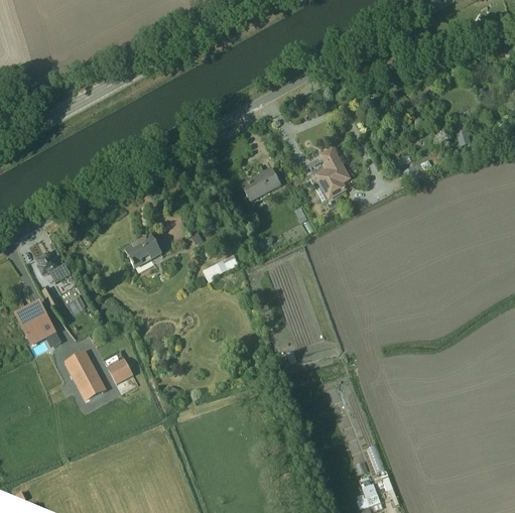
[(465,122),(455,124),(460,145),(470,143),(465,122)]
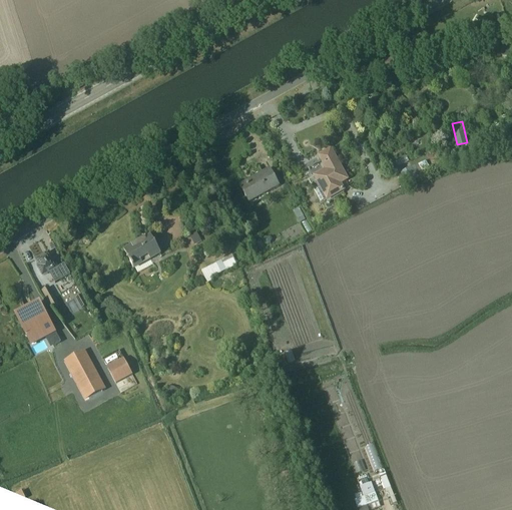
[(323,166),(311,172),(325,198),(341,190),(337,182),(347,177),(331,146),(317,154),(323,166)]
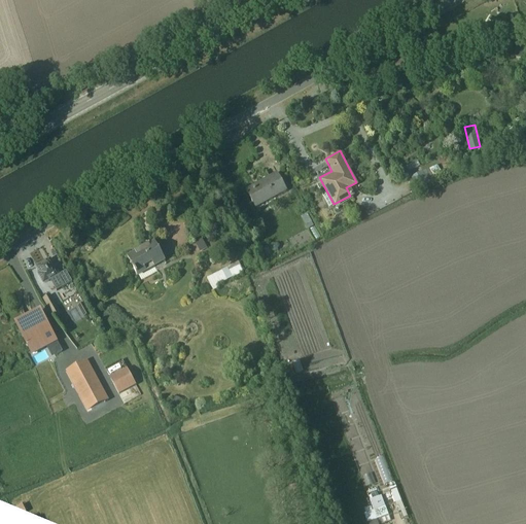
[(323,162),(314,167),(318,175),(327,170),(323,162)]
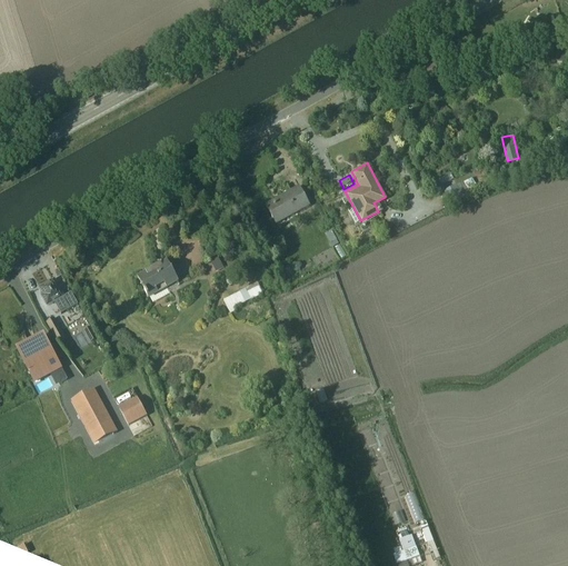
[(298,186),(263,204),(273,222),(308,204),(298,186)]
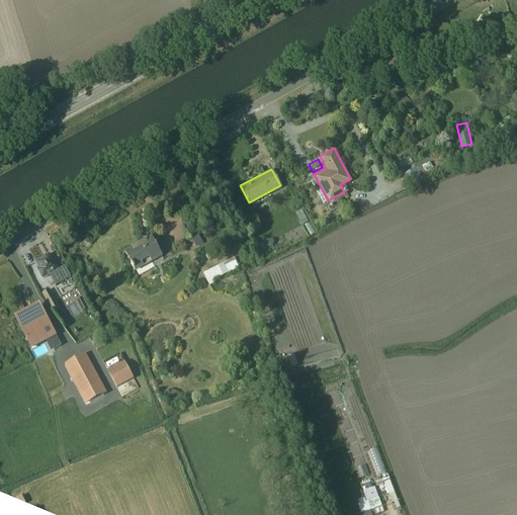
[(123,250),(134,270),(136,269),(138,273),(153,265),(151,261),(161,255),(151,236),(123,250)]
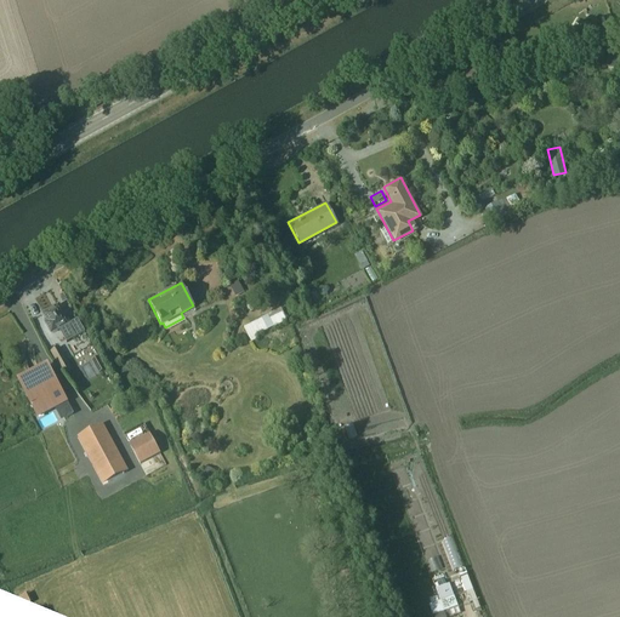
[(69,320),(60,301),(41,309),(46,319),(45,319),(51,331),(60,327),(66,340),(85,329),(78,315),(69,320)]
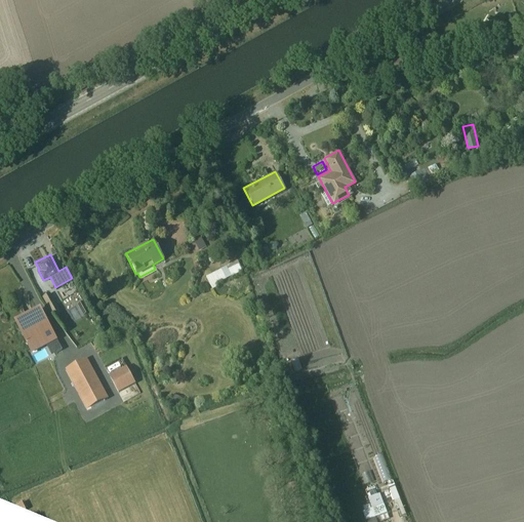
[(205,271),(210,283),(243,271),(239,258),(205,271)]
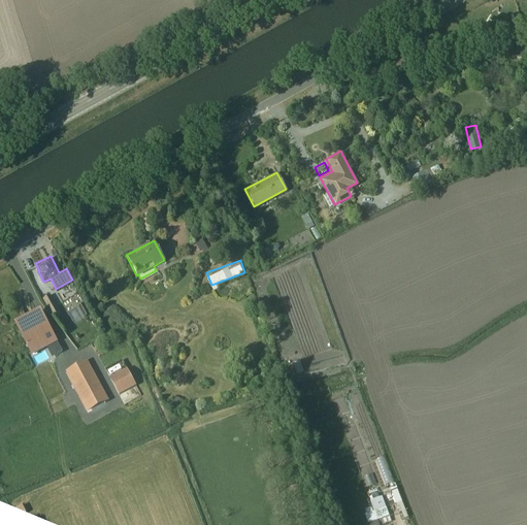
[(33,267),(28,270),(31,276),(37,273),(33,267)]
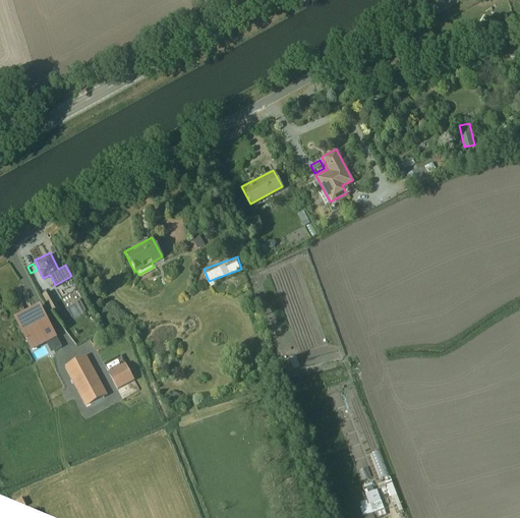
[(49,289),(43,292),(52,310),(59,307),(49,289)]
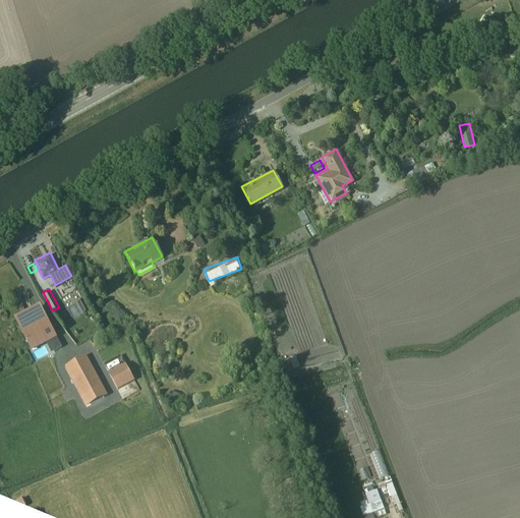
[(77,299),(83,310),(89,307),(82,296),(77,299)]
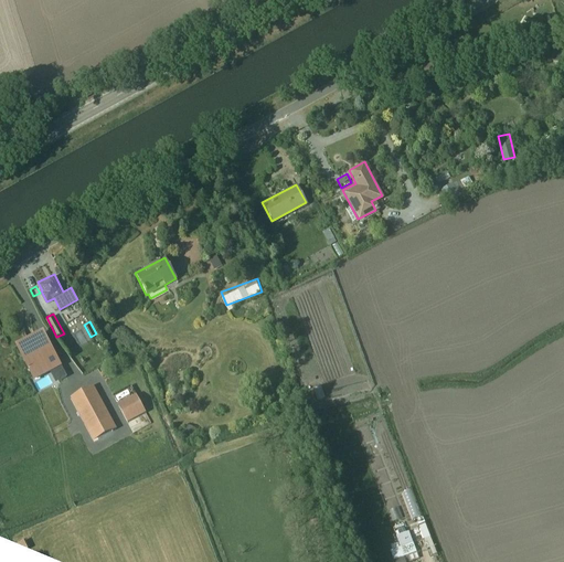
[(42,330),(16,345),(33,378),(46,371),(52,382),(66,374),(42,330)]
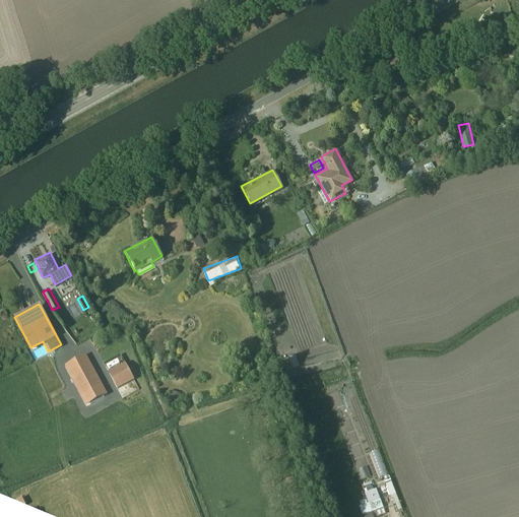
[(104,361),(109,370),(125,360),(121,351),(104,361)]
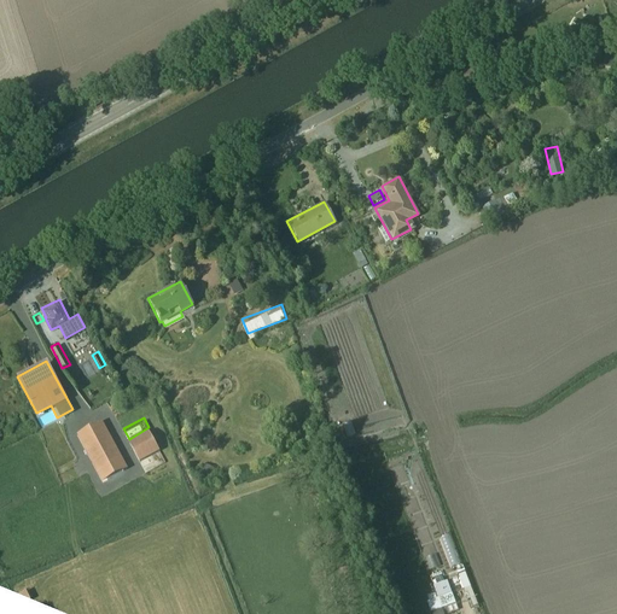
[(104,421),(77,436),(103,483),(129,469),(104,421)]
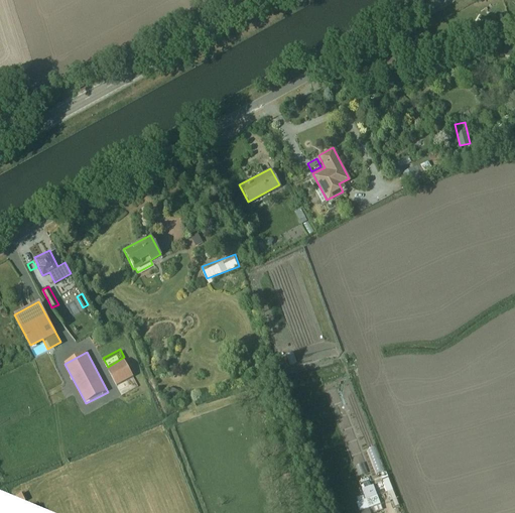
[(126,362),(109,371),(117,385),(134,376),(126,362)]
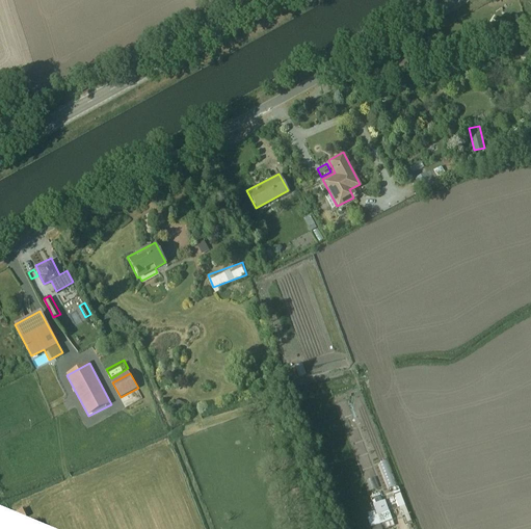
[(378,516),(369,519),(372,528),(385,528),(381,520),(392,517),(387,501),(375,505),(378,516)]
